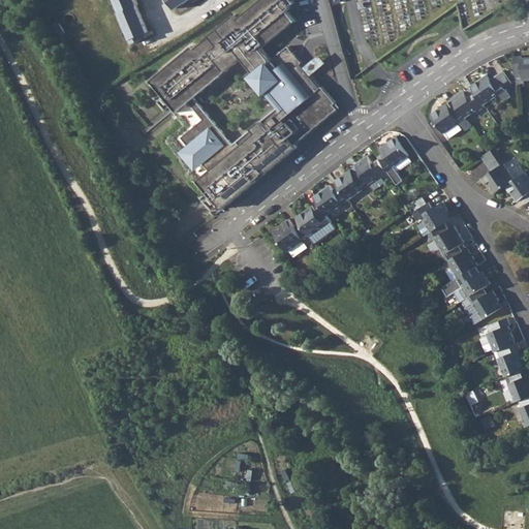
[(138,4),(136,0),(116,0),(121,11),(120,12),(133,43),(148,36),(147,32),(149,31),(137,5),(138,4)]
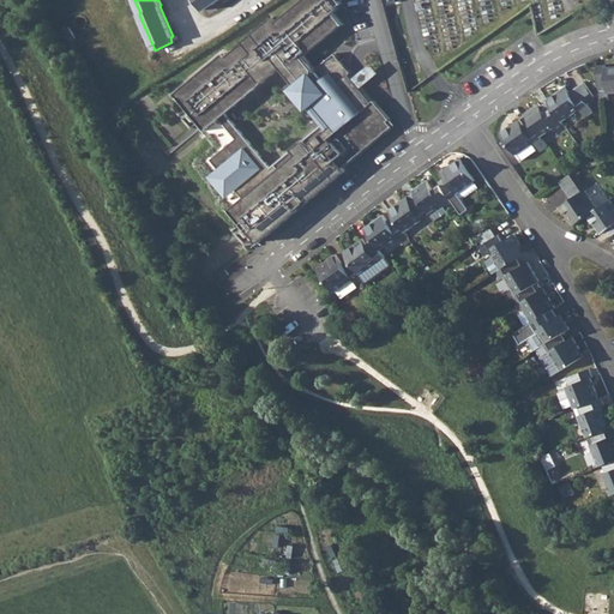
[(244,198),(232,208),(244,223),(236,229),(247,241),(254,235),(259,241),(298,210),(294,205),(302,198),(306,203),(345,170),(343,167),(392,126),(387,120),(390,119),(374,100),(372,102),(360,88),(353,78),(349,73),(351,72),(335,53),(317,68),(305,54),(343,23),(332,10),(342,1),(339,0),(299,0),(276,19),(272,16),(226,54),(222,50),(174,91),(187,107),(180,113),(191,126),(198,120),(204,127),(218,116),(235,137),(210,157),(220,169),(221,170),(220,172),(218,175),(217,178),(218,181),(220,184),(222,186),(224,187),(228,187),(230,186),(233,185),(244,198)]
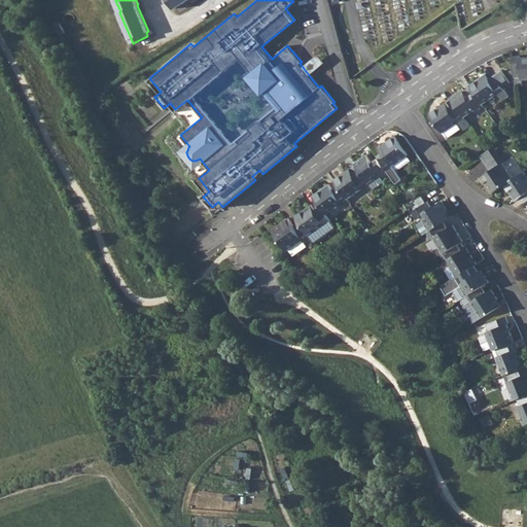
[(169,0),(175,8),(187,0),(169,0)]
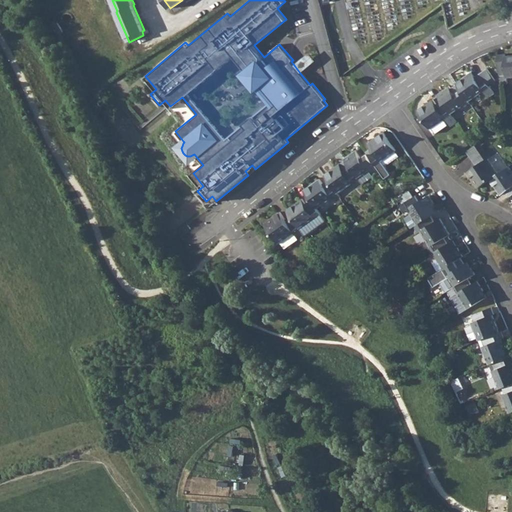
[(57,22),(53,24),(59,34),(63,31),(57,22)]
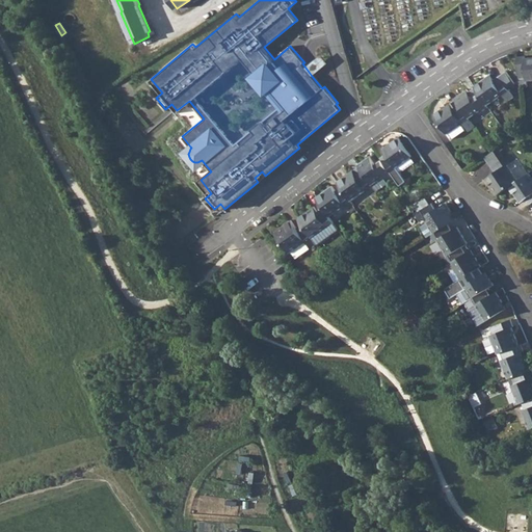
[(306,68),(312,76),(328,62),(321,54),(306,68)]
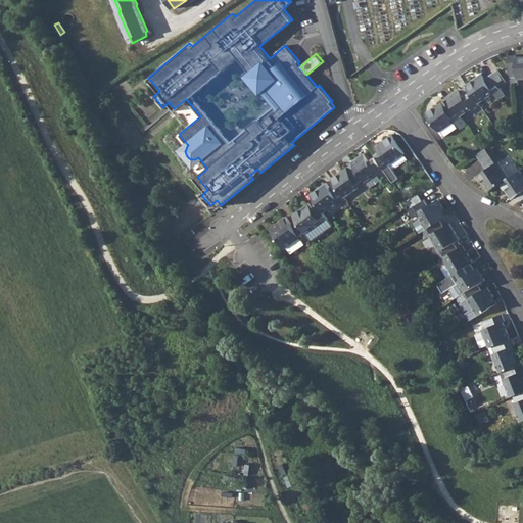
[(515,55),(507,55),(510,77),(517,77),(517,80),(522,79),(522,54),(515,55)]
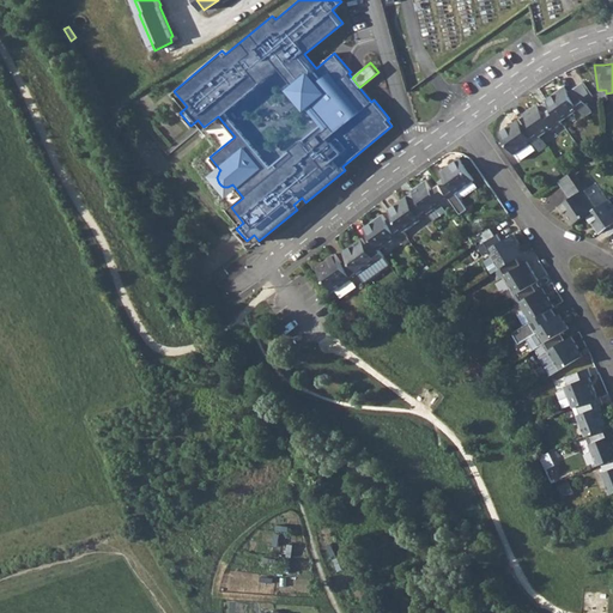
[(563,86),(545,99),(551,108),(560,122),(578,110),(583,115),(590,110),(586,102),(593,97),(582,82),(568,92),(563,86)]
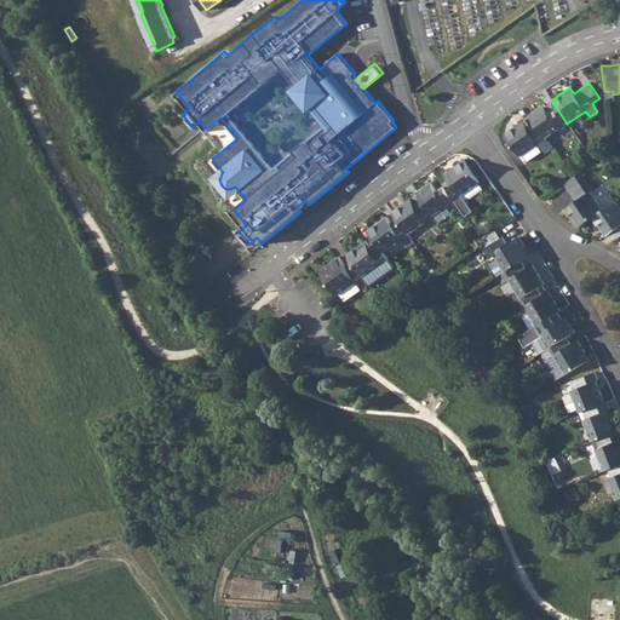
[(544,104),(529,114),(534,121),(546,138),(560,128),(564,135),(572,130),(567,124),(557,109),(550,114),(544,104)]
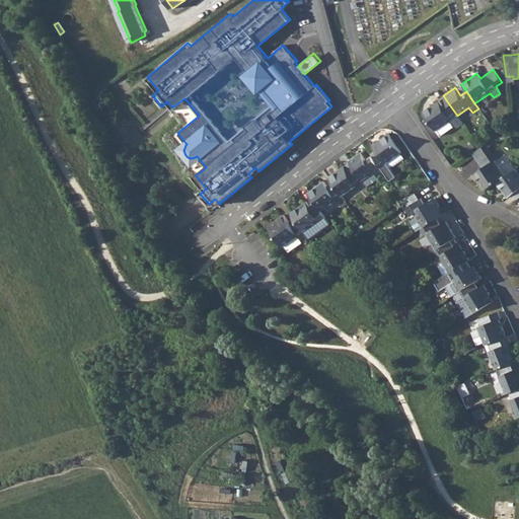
[(457,116),(447,101),(441,105),(438,100),(422,112),(435,131),(451,121),(455,126),(461,122),(457,116)]
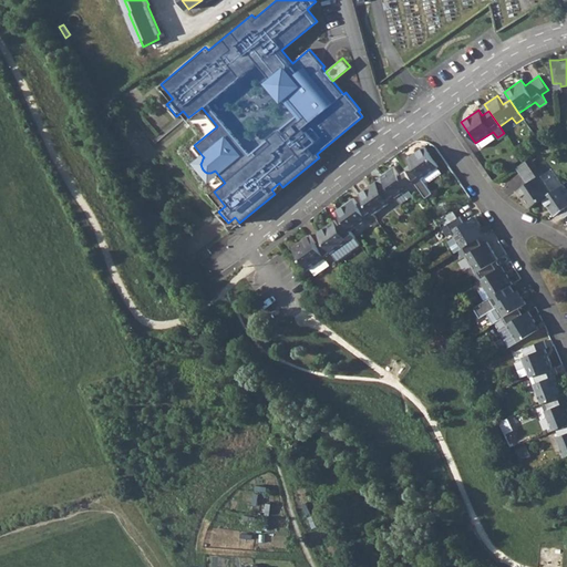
[(411,163),(404,167),(406,171),(420,189),(426,185),(426,184),(422,178),(439,167),(439,166),(424,145),(408,157),(411,163)]
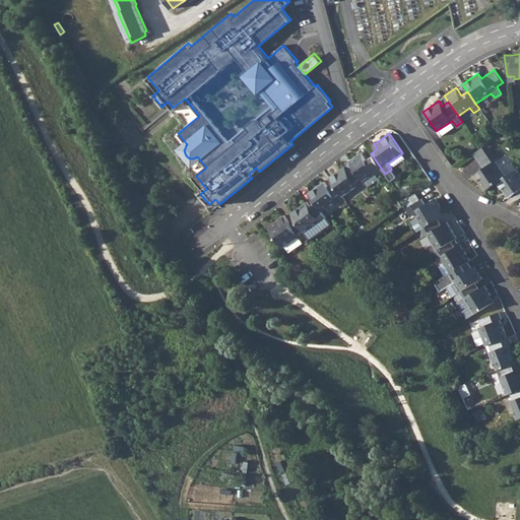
[(186,145),(187,144),(186,143),(180,148),(192,164),(198,157),(197,156),(195,157),(193,158),(190,158),(188,157),(186,155),(185,153),(184,150),(185,148),(186,145)]
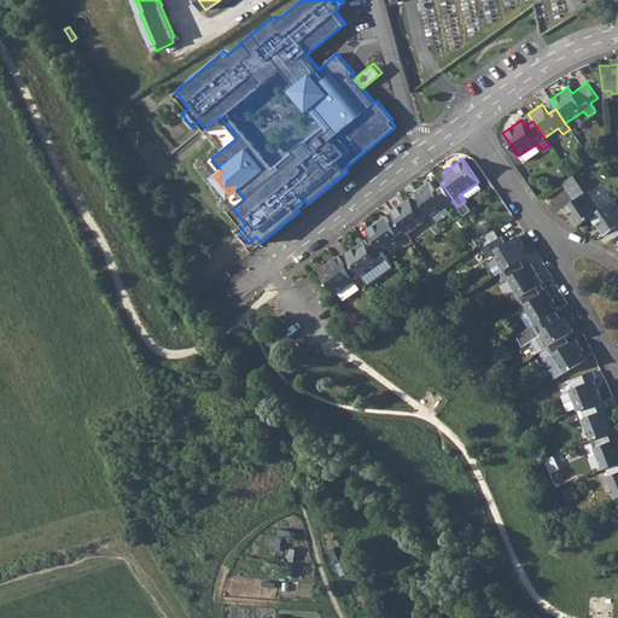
[(571,175),(561,181),(570,193),(586,182),(577,170),(571,175)]
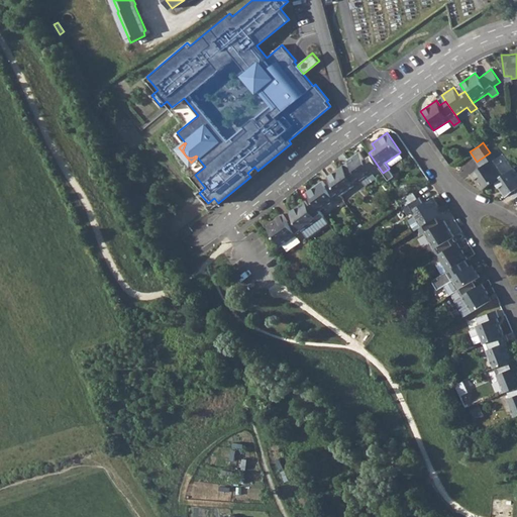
[(490,152),(477,162),(481,168),(472,175),(482,190),(494,182),(503,175),(493,160),(498,156),(494,149),(490,152)]
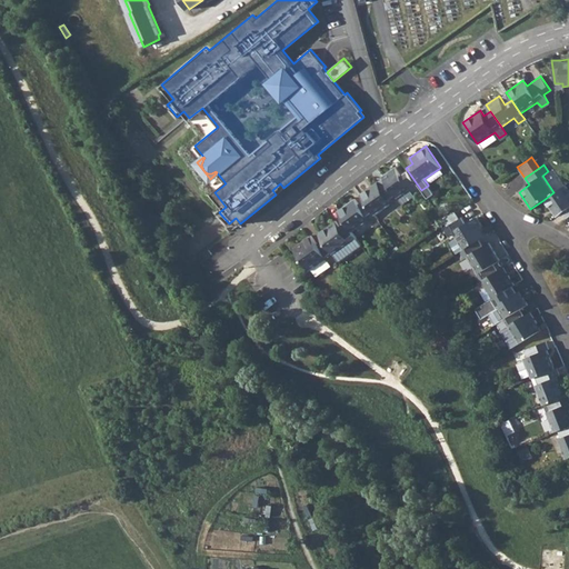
[(395,167),(382,176),(383,177),(398,198),(402,203),(421,190),(408,171),(401,176),(395,167)]
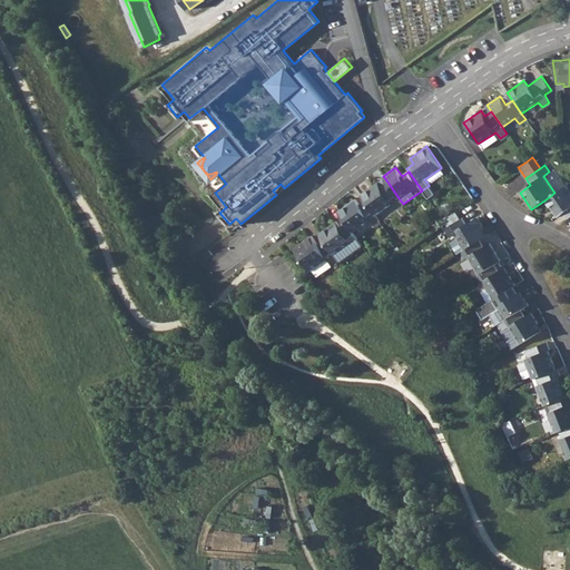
[(441,168),(424,179),(429,185),(444,174),(441,168)]
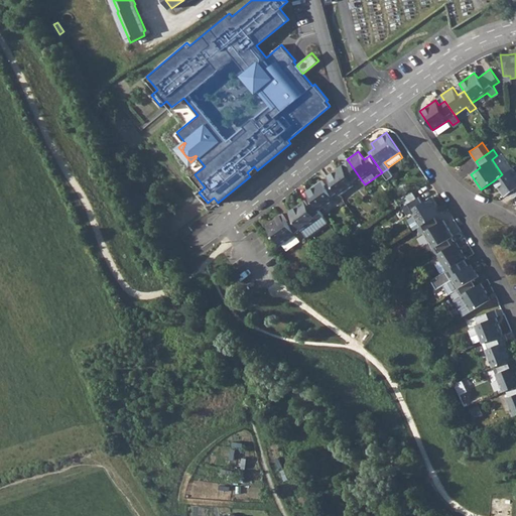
[(348,160),(327,175),(330,180),(340,195),(356,183),(359,188),(365,184),(361,179),(348,160)]
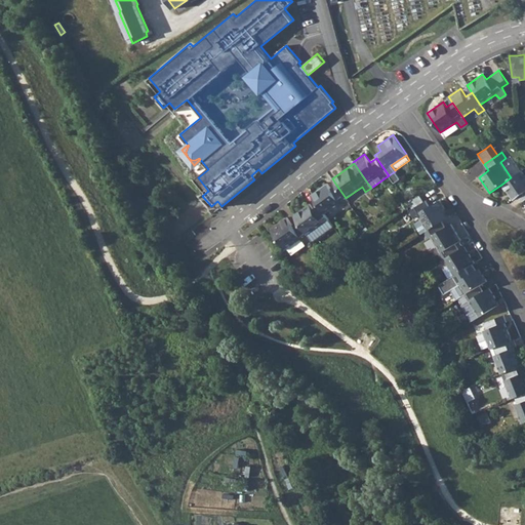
[(511,177),(501,185),(512,200),(518,196),(522,202),(524,199),(524,175),(521,170),(511,177)]
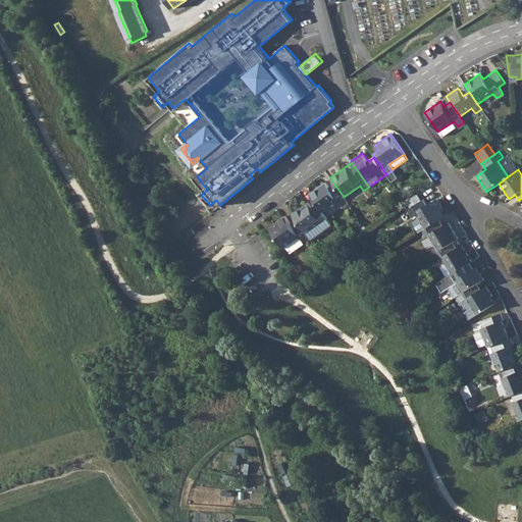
[(325,183),(309,193),(316,203),(322,212),(338,201),(343,206),(348,203),(344,197),(333,183),(328,187),(325,183)]
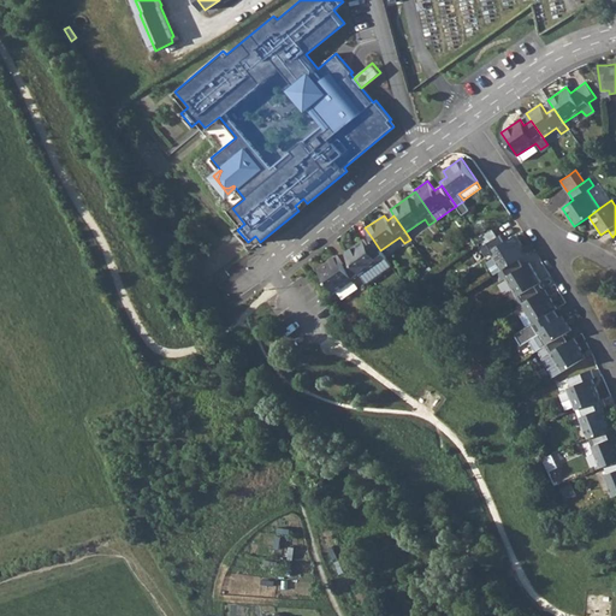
[(490,252),(502,270),(519,260),(528,254),(516,235),(504,242),(501,235),(478,248),(483,255),(490,252)]
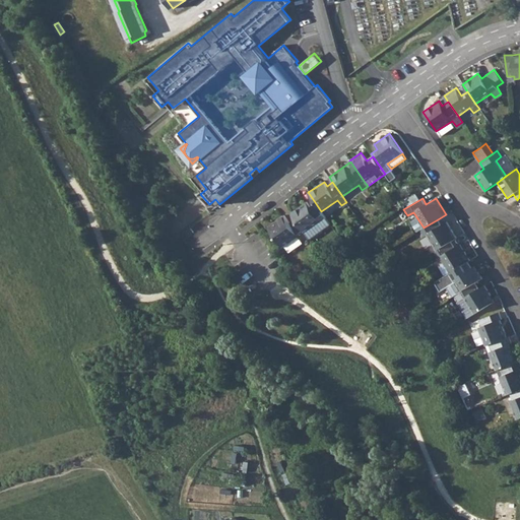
[(307,201),(290,212),(297,219),(305,232),(320,220),(324,225),(329,222),(321,211),(315,202),(310,206),(307,201)]
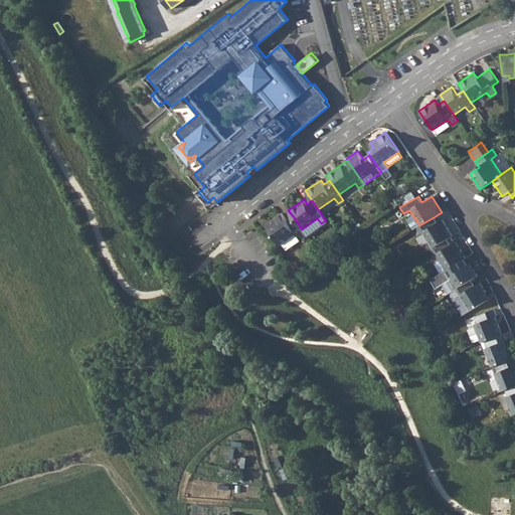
[(302,229),(294,217),(287,222),(281,213),(266,223),(281,244),(296,234),(300,239),(306,234),(302,229)]
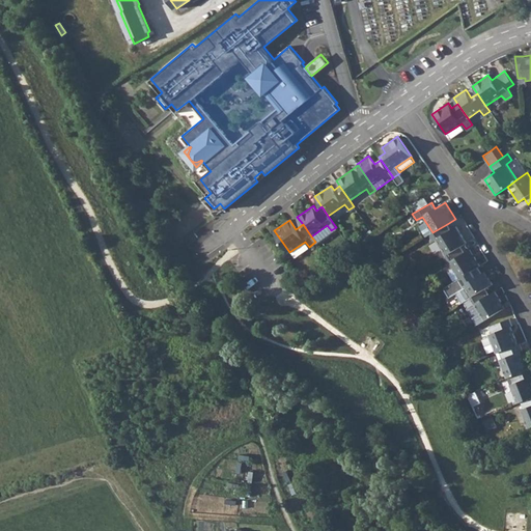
[(432,232),(426,236),(429,243),(436,240),(446,255),(460,246),(467,243),(456,226),(450,229),(447,224),(432,232)]
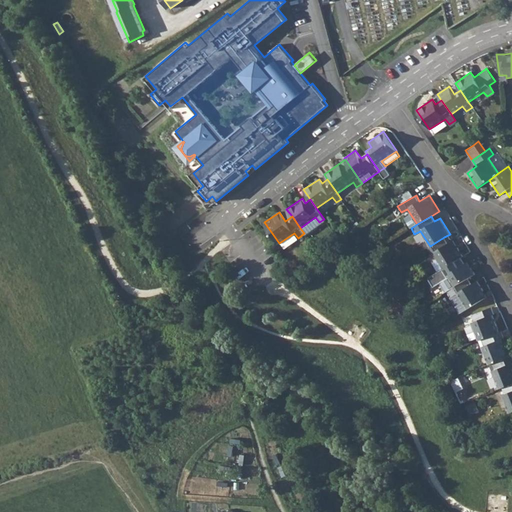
[(430,246),(424,250),(437,272),(460,258),(463,256),(453,240),(448,243),(444,237),(430,246)]
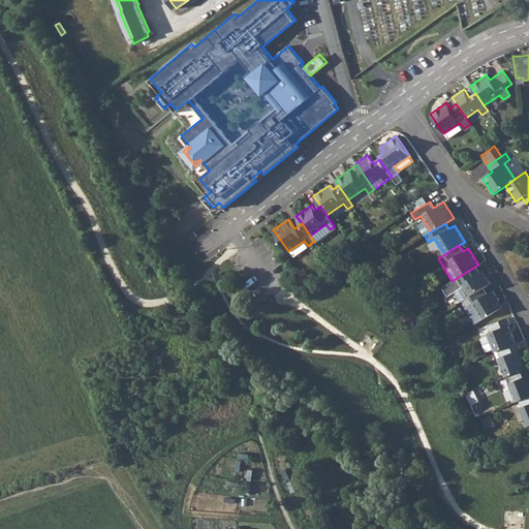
[(452,281),(442,287),(447,296),(455,292),(460,302),(463,300),(469,296),(484,287),(491,282),(483,270),(479,272),(475,267),(452,281)]
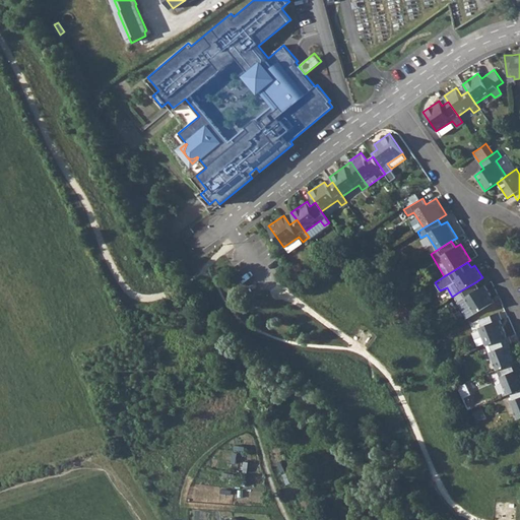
[(495,301),(484,285),(479,288),(475,282),(461,290),(455,295),(467,317),(495,301)]
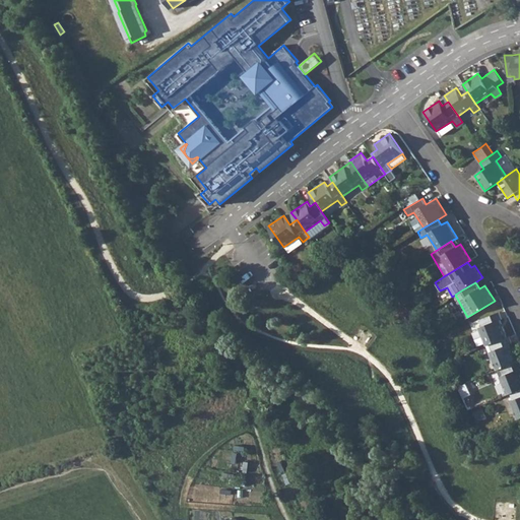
[(478,327),(485,345),(490,344),(508,336),(501,319),(502,319),(499,312),(479,320),(481,325),(478,327)]
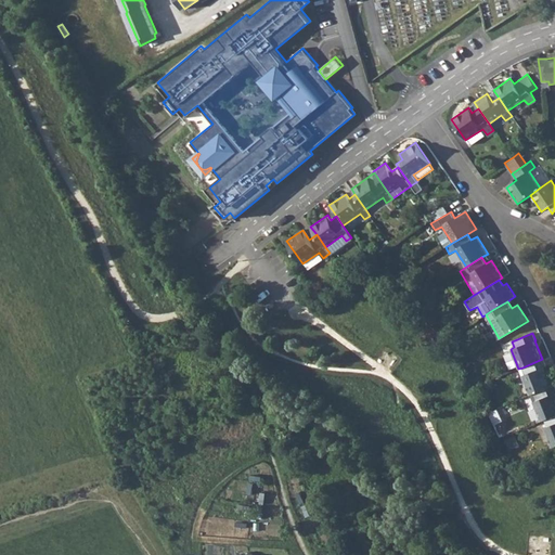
[(542,359),(523,368),(525,374),(521,375),(529,395),(532,394),(553,386),(545,368),(546,366),(543,359),(542,359)]
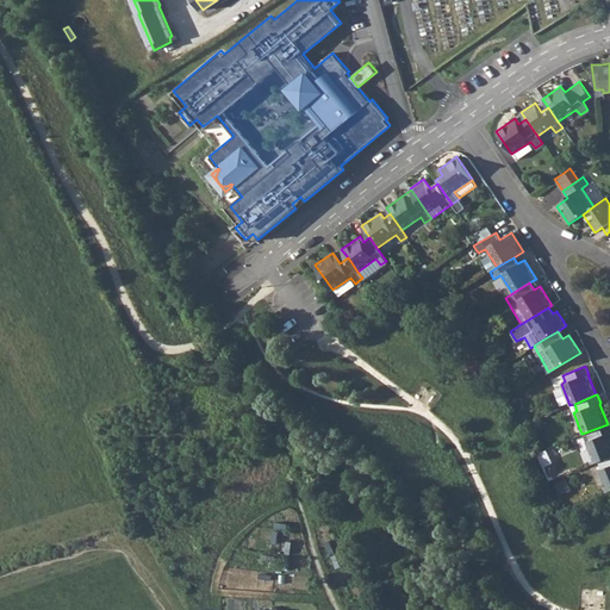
[(608,424),(585,433),(589,440),(585,442),(593,464),(598,461),(609,456),(609,425),(609,423),(608,424)]
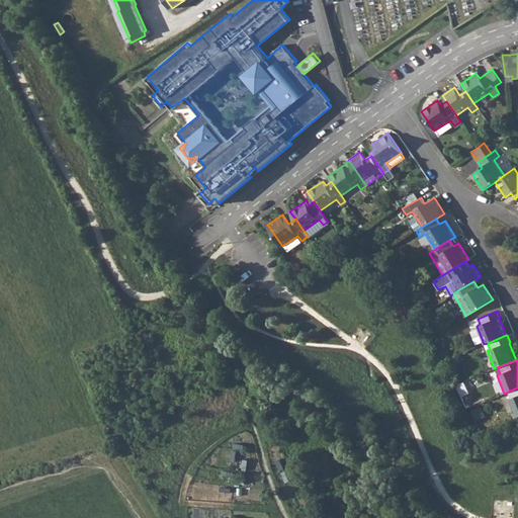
[(517,387),(508,392),(510,399),(507,400),(515,418),(517,416),(517,387)]
